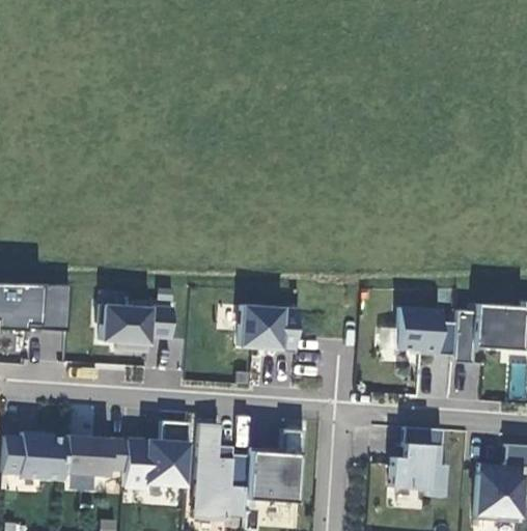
[(36,329),(70,331),(73,285),(0,283),(0,329),(25,331),(26,328),(26,324),(36,325),(36,329)]
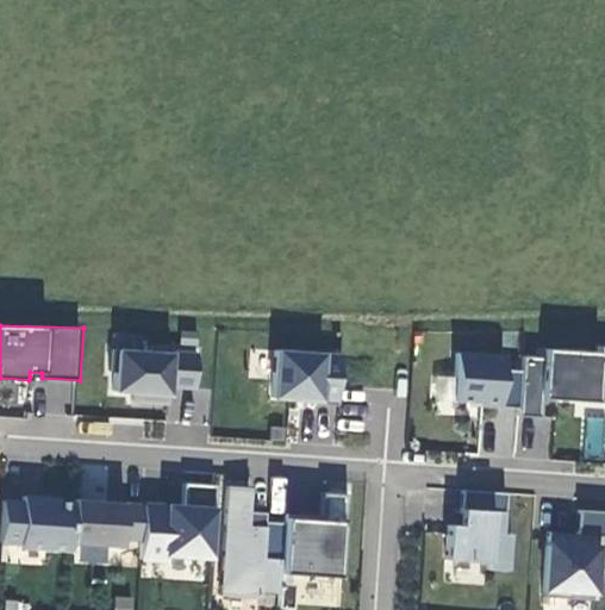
[(547,358),(525,356),(525,371),(522,409),(522,417),(544,418),(546,399),(600,403),(600,398),(604,398),(604,347),(603,347),(603,353),(547,349),(547,358)]
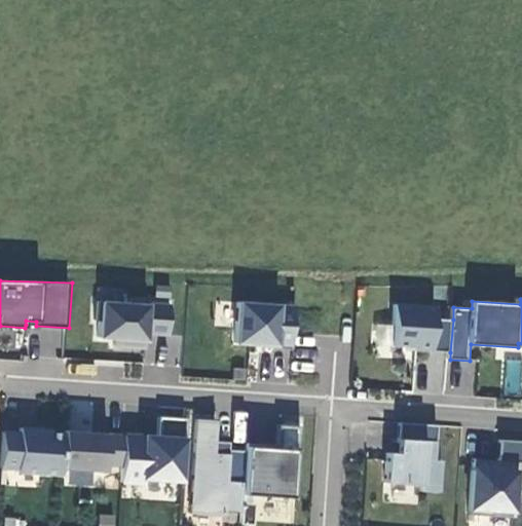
[(148,334),(172,335),(174,304),(133,300),(132,303),(99,301),(98,320),(102,321),(101,337),(117,338),(117,345),(147,347),(148,334)]
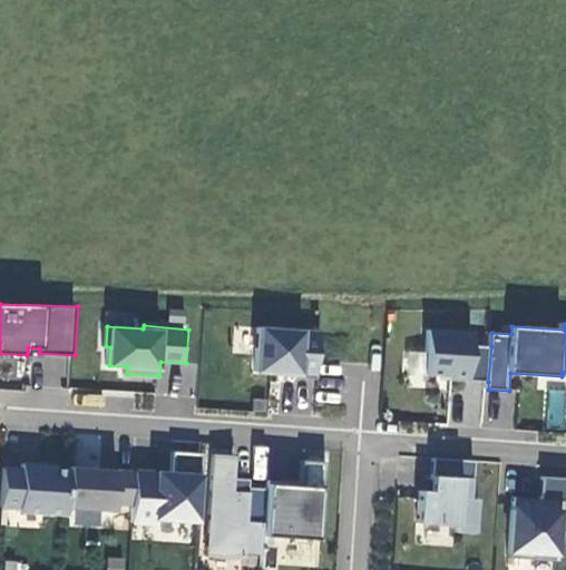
[(261,327),(257,372),(301,375),(301,377),(319,379),(322,332),(261,327)]
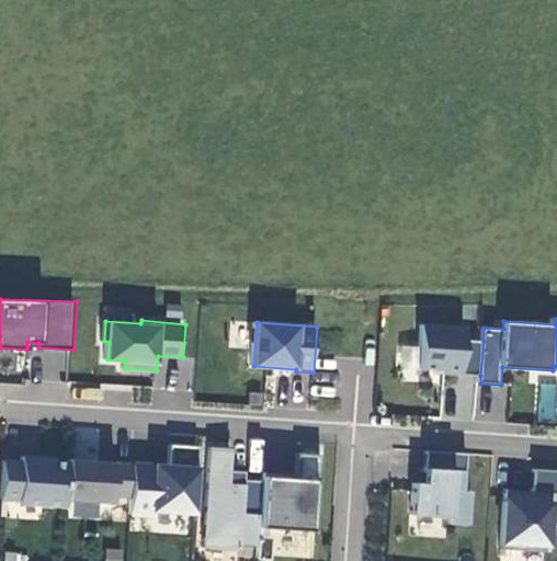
[(444,374),(480,376),(484,341),(467,340),(467,328),(424,325),(421,369),(444,370),(444,374)]
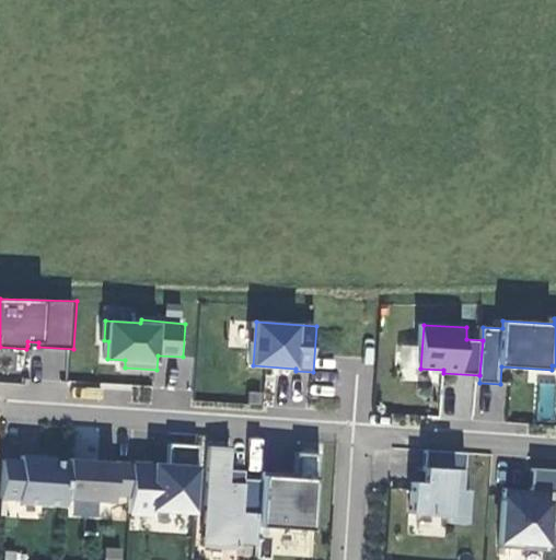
[(67,377),(69,351),(49,349),(47,375),(67,377)]
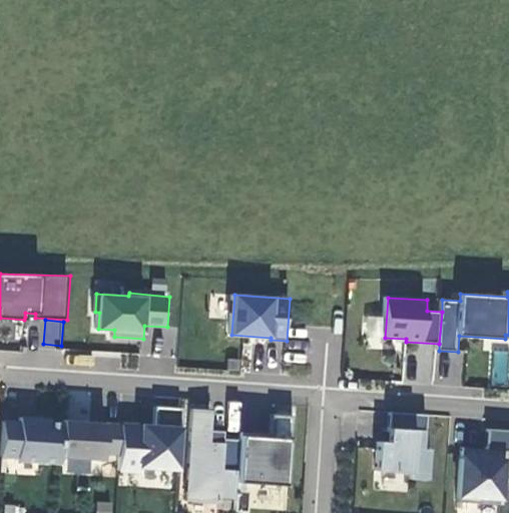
[(141,467),(180,469),(184,408),(157,407),(156,426),(124,424),(121,455),(120,470),(141,472),(141,467)]
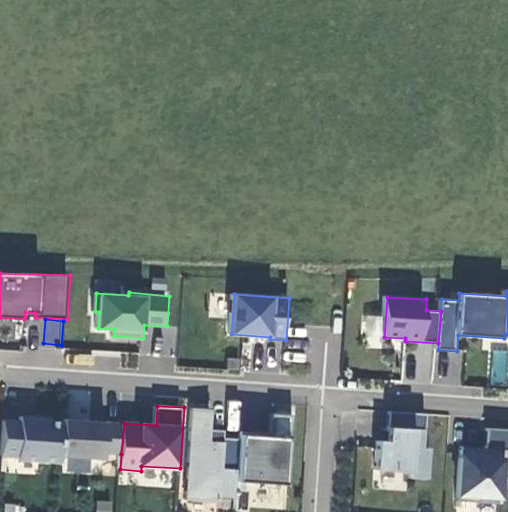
[(238,481),(241,439),(225,438),(224,438),(223,442),(217,442),(218,430),(211,429),(213,409),(194,408),(187,500),(221,502),(221,496),(237,498),(238,489),(238,481)]
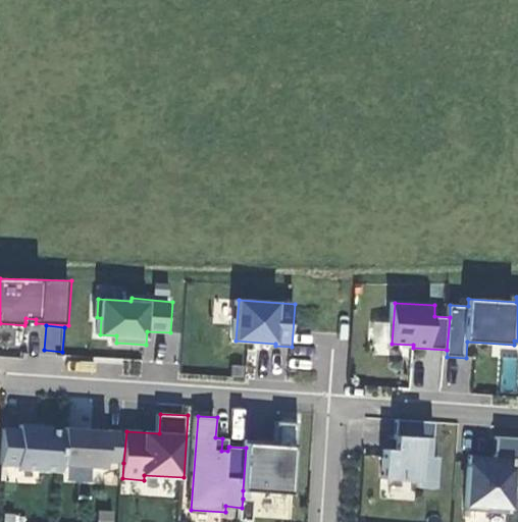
[(434,457),(436,422),(399,420),(397,450),(386,450),(384,479),(421,481),(420,487),(439,489),(442,458),(434,457)]
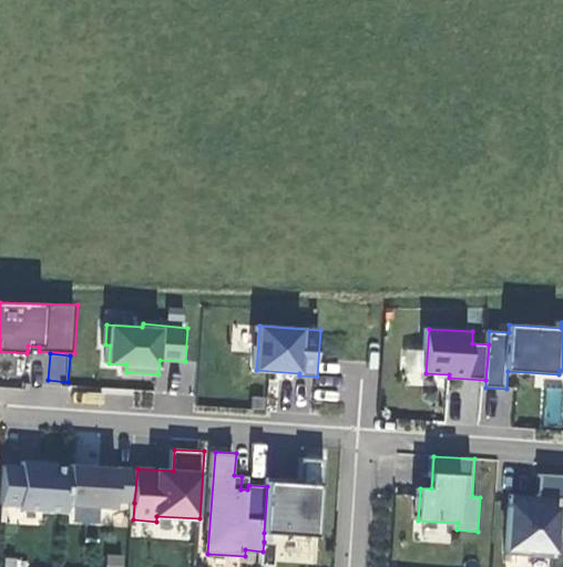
[(268,477),(267,486),(264,533),(318,537),(321,486),(326,486),(328,460),(303,457),(302,480),(302,484),(287,483),(287,478),(268,477)]
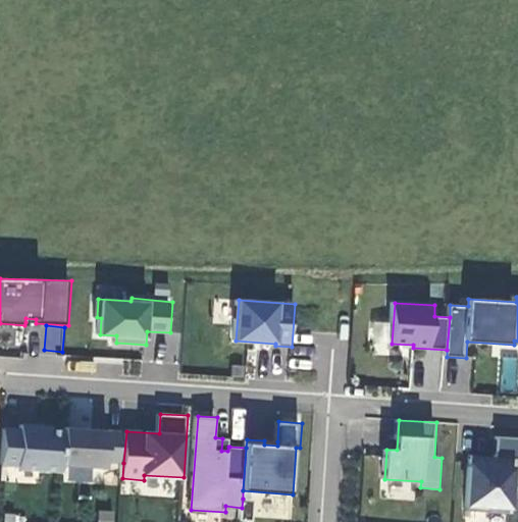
[(63,471),(63,465),(66,430),(42,428),(42,426),(22,424),(22,429),(5,428),(3,464),(20,466),(19,468),(63,471)]
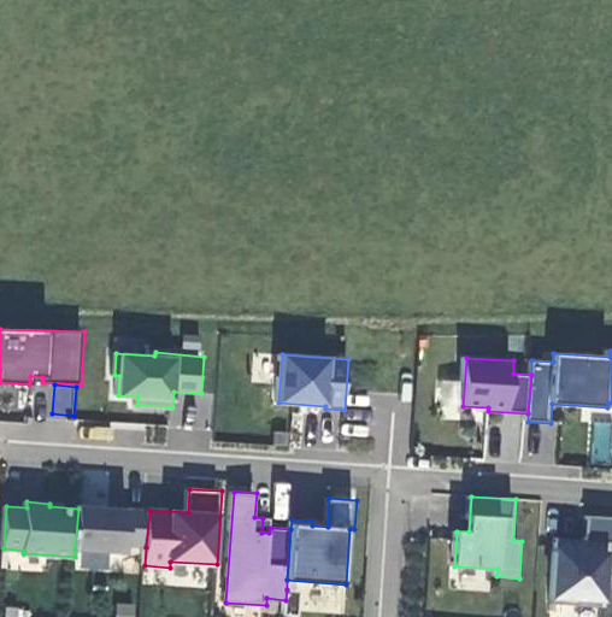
[(146,547),(149,510),(78,505),(78,509),(75,550),(127,553),(127,546),(146,547)]
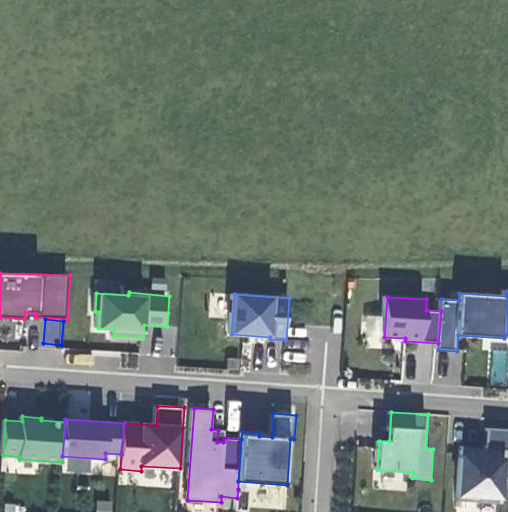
[(503,477),(507,477),(507,429),(489,428),(488,448),(488,451),(463,450),(460,501),(482,503),(482,497),(501,498),(503,477)]
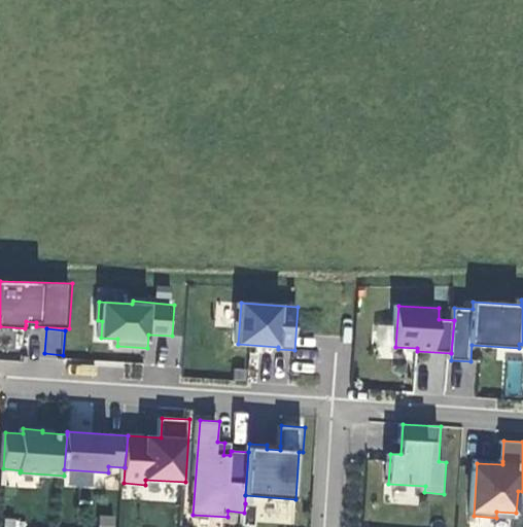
[(232,443),(224,443),(223,455),(230,455),(231,451),(232,451),(232,443)]
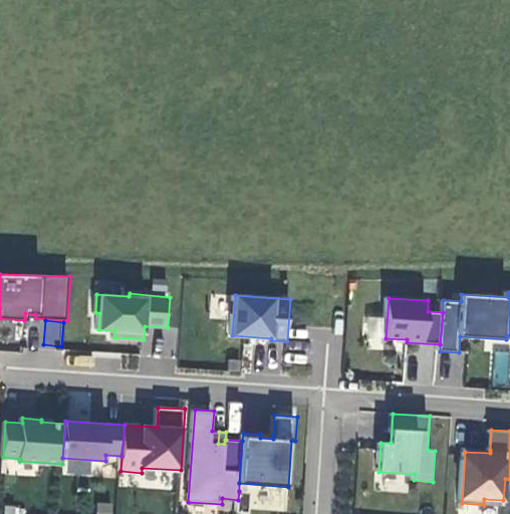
[(238,500),(237,512),(250,513),(251,492),(239,491),(238,500)]
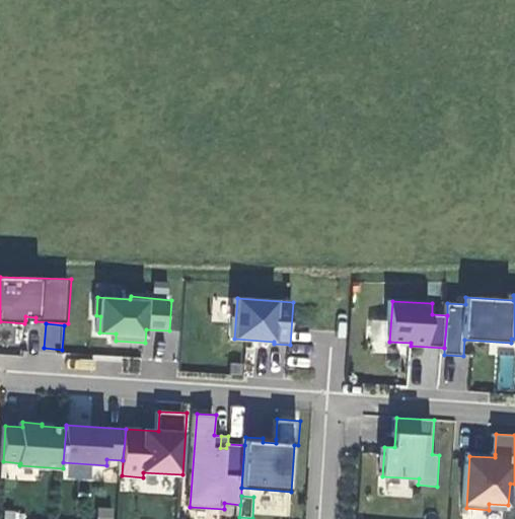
All buildings are outlined.
